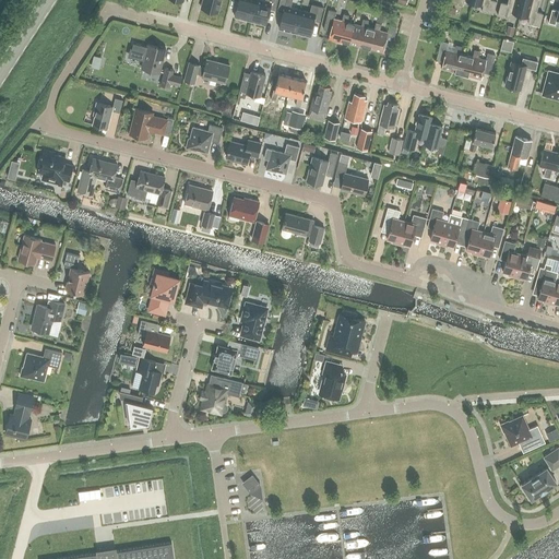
[(203,0),(202,9),(217,12),(221,0),(203,0)]
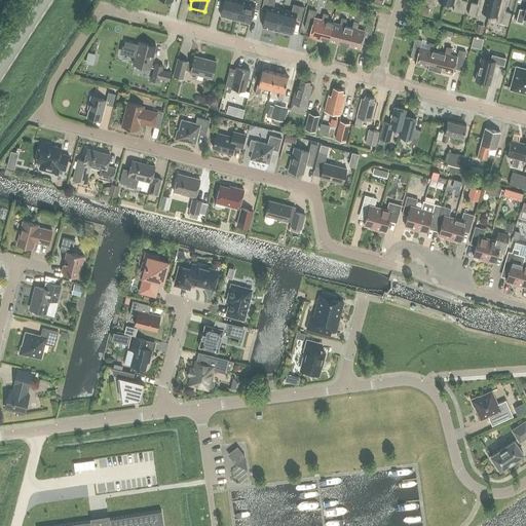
[(223,0),(225,0),(221,15),(235,20),(240,0),(223,0)]
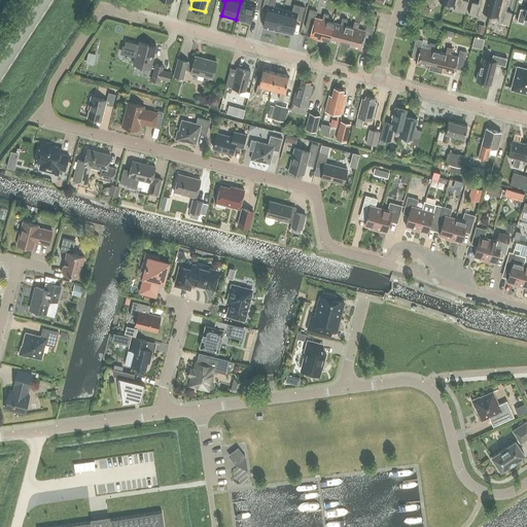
[(254,8),(259,9),(261,0),(250,0),(250,1),(247,0),(241,0),(236,20),(250,24),(254,8)]
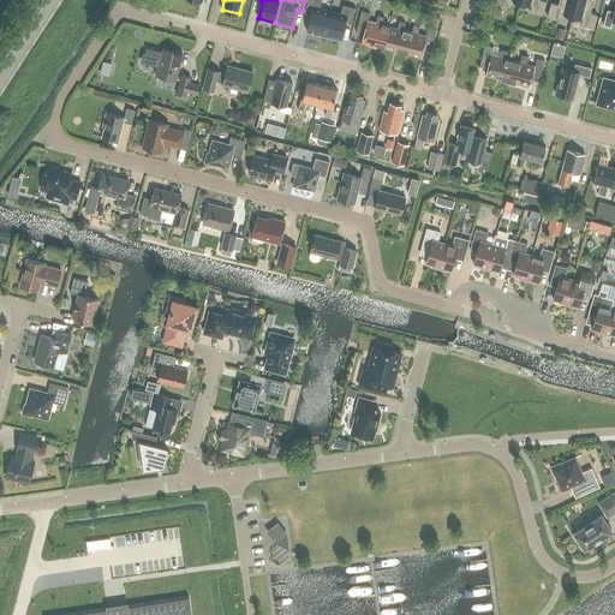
[(320,9),(321,0),(308,0),(305,12),(311,13),(306,31),(323,36),(330,11),(320,9)]
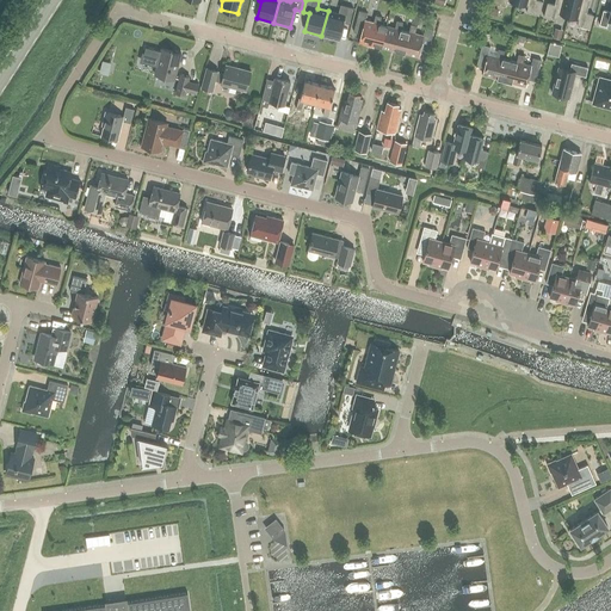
[(518,0),(518,4),(528,6),(526,12),(539,16),(543,1),(536,0),(518,0)]
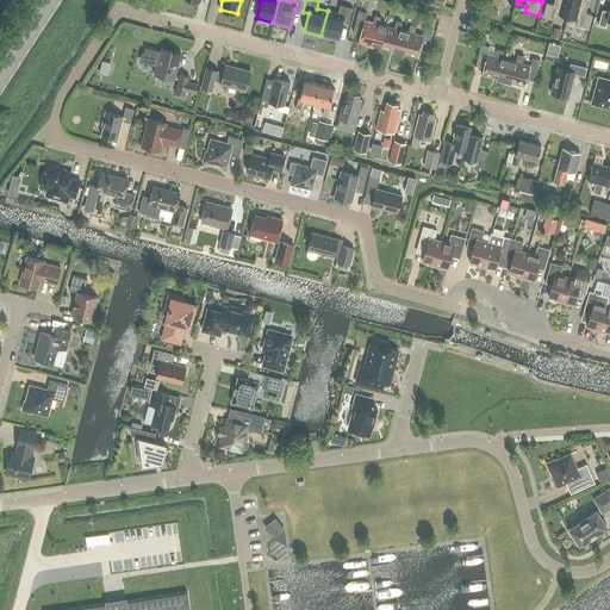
[(567,17),(572,0),(554,0),(554,5),(547,4),(543,18),(556,20),(558,14),(567,17)]
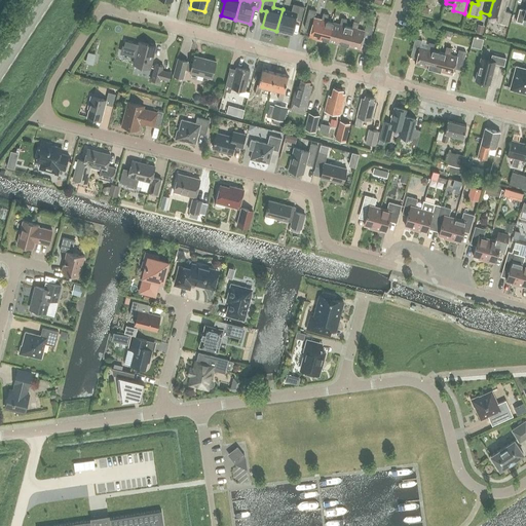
[(493,0),(489,14),(498,16),(497,23),(509,25),(512,13),(505,11),(508,0),(493,0)]
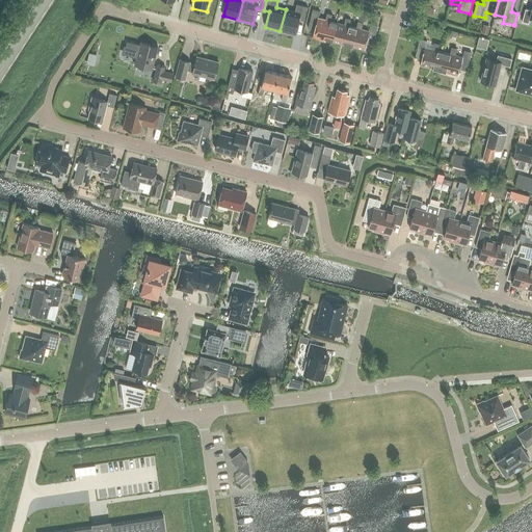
[(308,7),(296,4),(295,11),(286,9),(280,31),(294,34),(298,19),(304,21),(308,7)]
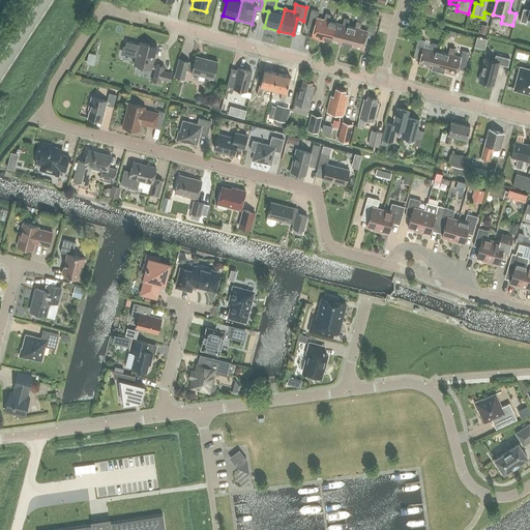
[(529,18),(529,7),(529,10),(523,9),(520,22),(527,24),(528,18),(529,18)]
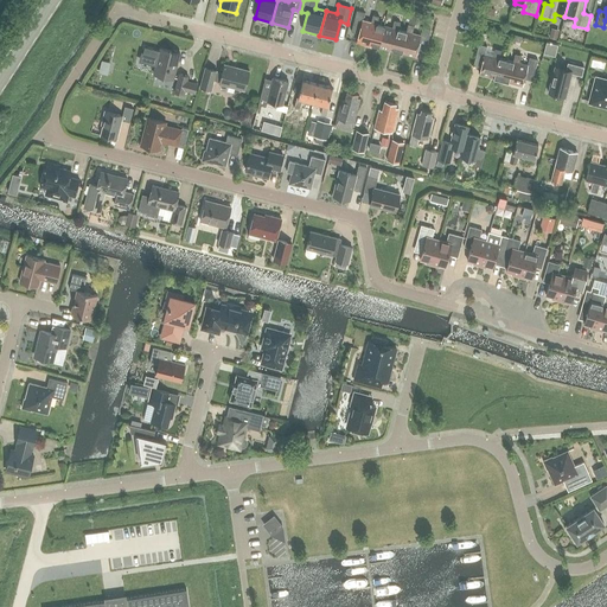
[(358,11),(352,31),(359,33),(357,42),(371,46),(372,44),(381,46),(385,26),(378,24),(379,17),(374,14),(372,23),(364,20),(365,12),(358,11)]
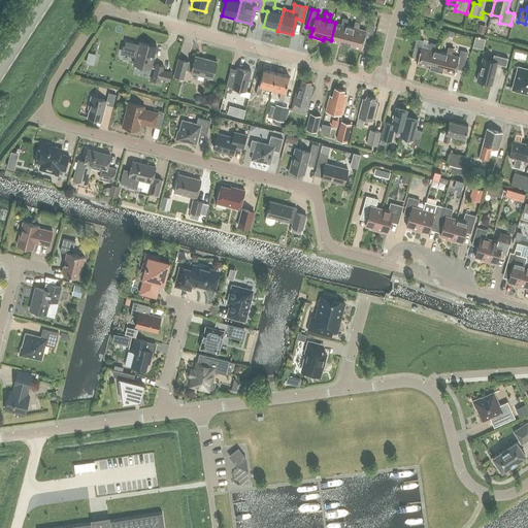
[(335,23),(331,40),(342,43),(345,35),(352,37),(354,27),(348,26),(349,19),(343,18),(342,24),(335,23)]
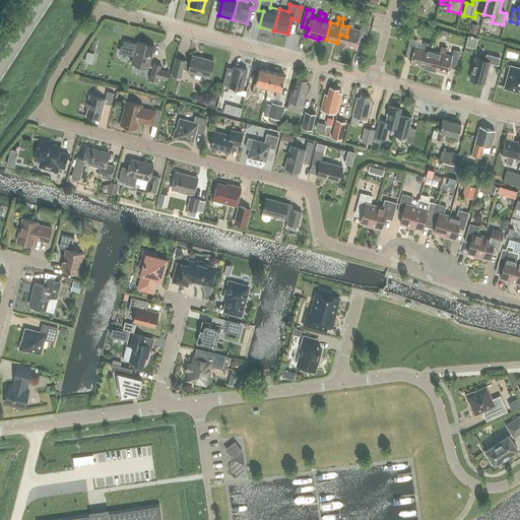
[(340,35),(337,43),(355,48),(356,42),(365,44),(370,25),(363,23),(361,30),(353,28),(355,21),(350,20),(348,26),(346,37),(340,35)]
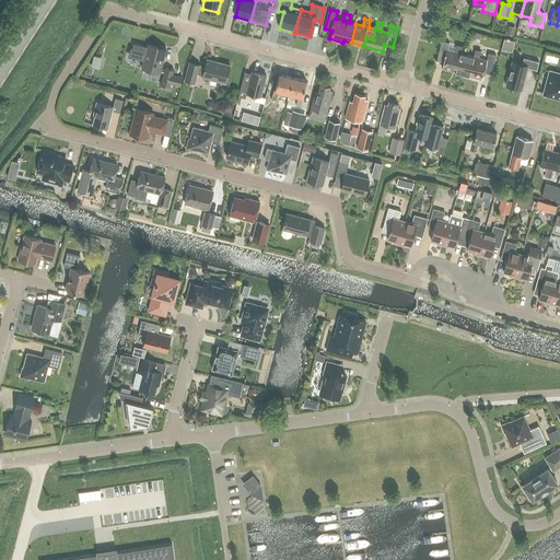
[(509,26),(506,35),(514,36),(516,28),(509,26)]
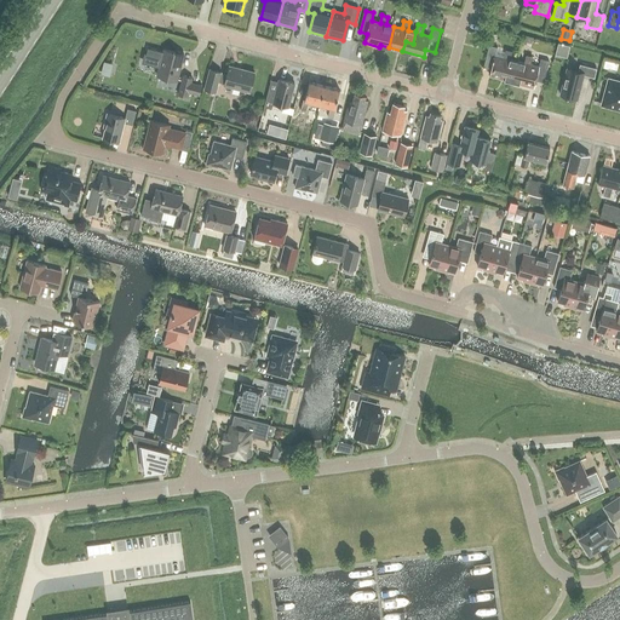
[(560,44),(556,55),(568,57),(570,46),(560,44)]
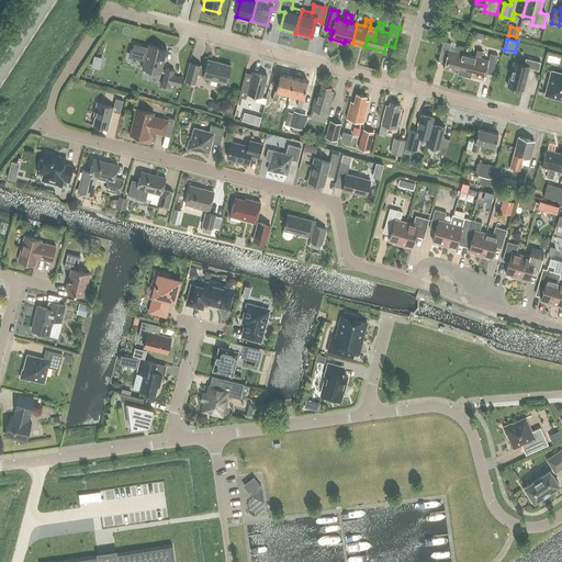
[(445,42),(440,60),(447,63),(445,69),(464,74),(469,56),(463,54),(464,47),(459,46),(458,53),(450,51),(452,44),(445,42)]
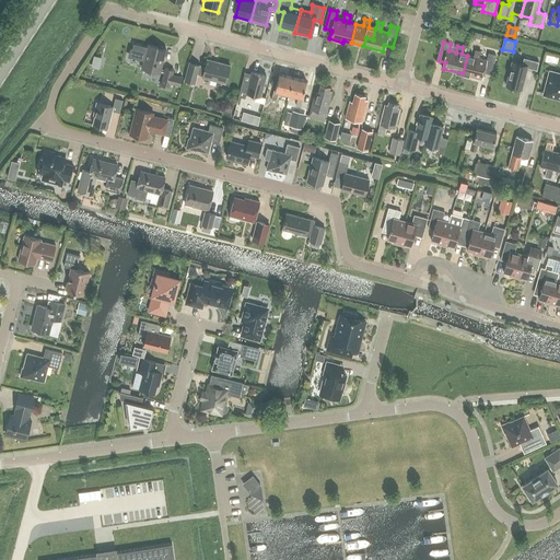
[(133,44),(130,57),(144,60),(142,69),(160,73),(166,49),(163,48),(164,47),(159,45),(158,47),(149,45),(148,48),(133,44)]
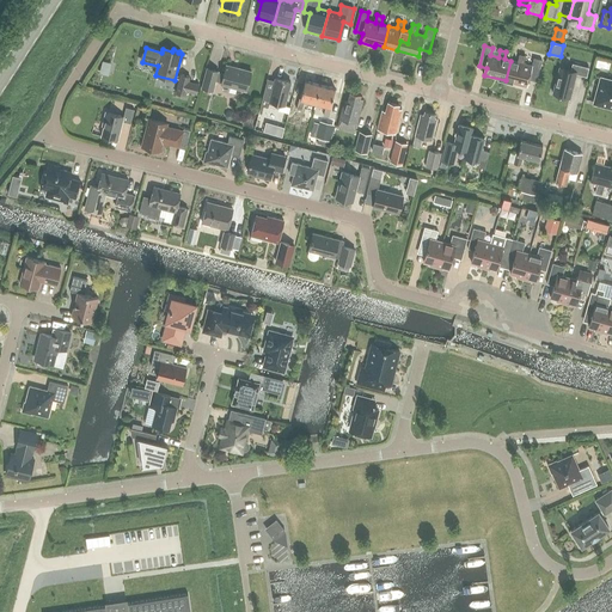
[(510,61),(506,80),(526,86),(528,79),(536,81),(542,61),(533,59),(531,66),(524,63),(525,56),(519,55),(518,62),(510,61)]
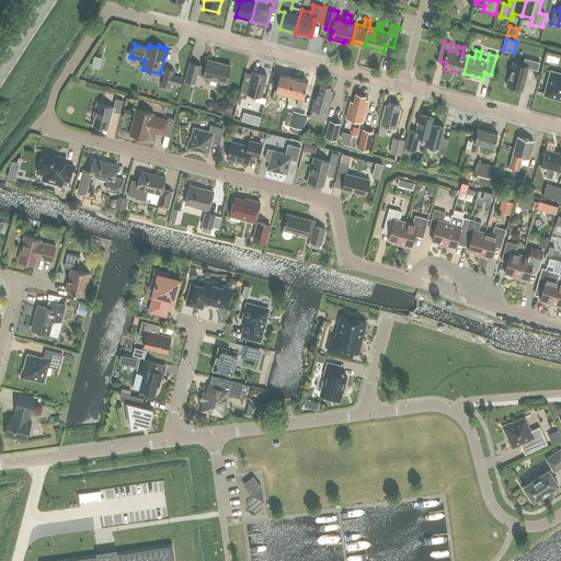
[(525,58),(523,64),(513,61),(506,86),(523,90),(528,68),(536,70),(538,61),(525,58)]
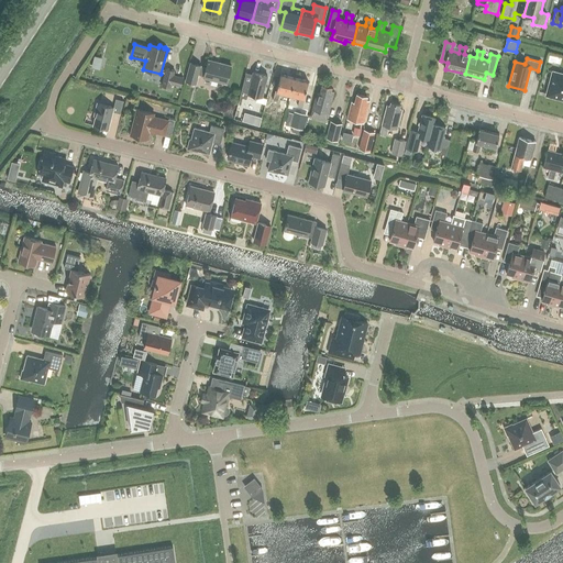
[(227,84),(232,66),(208,59),(206,68),(200,66),(191,63),(186,81),(196,84),(198,74),(203,76),(203,77),(227,84)]
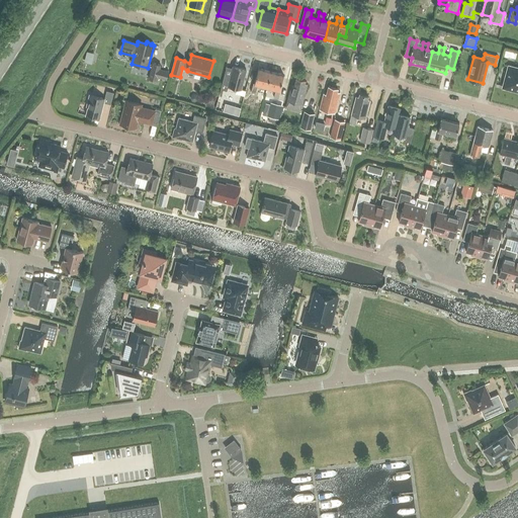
[(166,80),(168,72),(160,70),(161,66),(153,64),(149,80),(156,82),(157,77),(166,80)]
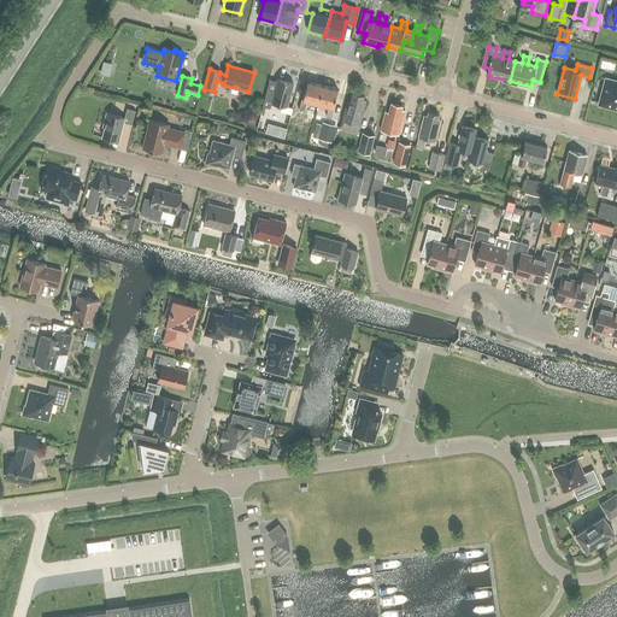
[(291,115),(292,109),(287,106),(293,83),(277,78),(274,94),(266,93),(263,106),(270,109),(271,104),(282,106),(281,111),(291,115)]
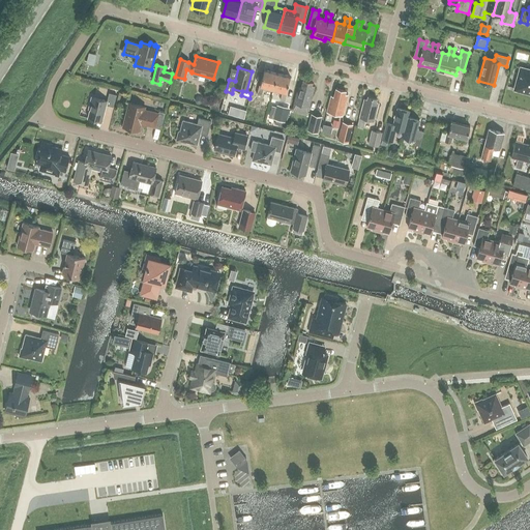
[(529,70),(521,68),(514,90),(529,93),(529,70)]
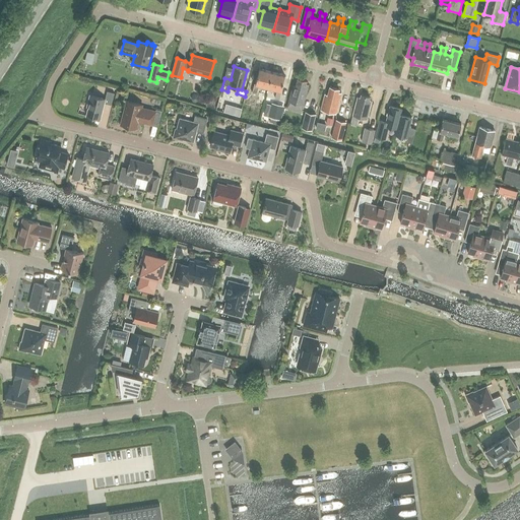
[(254,83),(252,92),(257,93),(259,85),(268,87),(271,72),(259,69),(255,84),(254,83)]
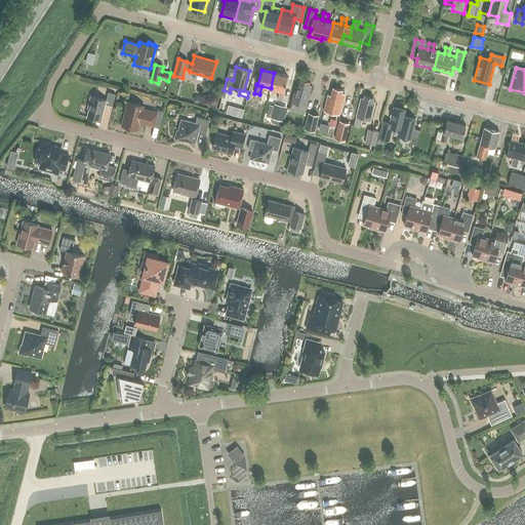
[(274,73),(271,88),(279,90),(277,98),(282,101),(284,91),(283,91),(287,76),(274,73)]
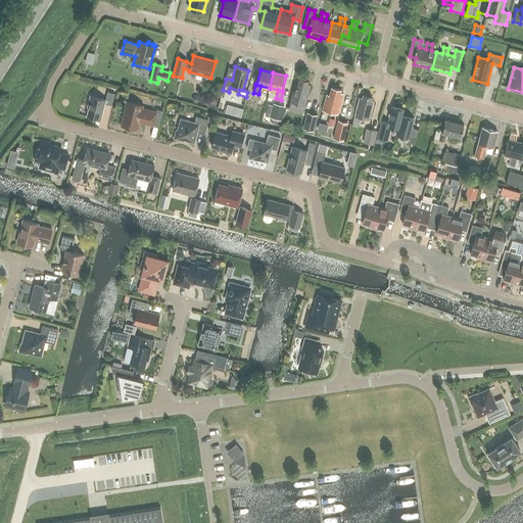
[(308,82),(302,80),(298,79),(296,87),(294,86),(289,102),(304,106),(311,85),(307,85),(308,82)]
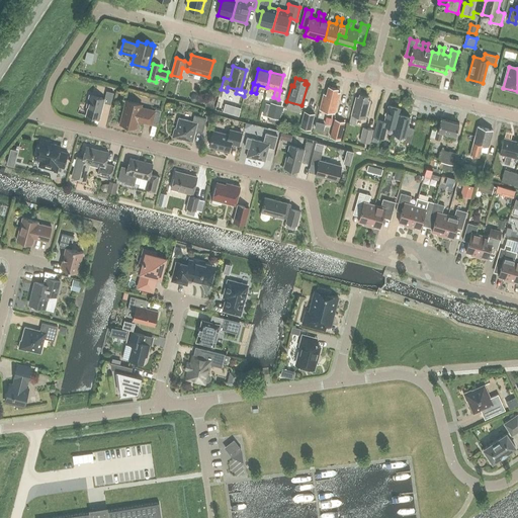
[(334,113),(340,93),(337,92),(338,89),(328,87),(326,94),(324,94),(320,109),(334,113)]
